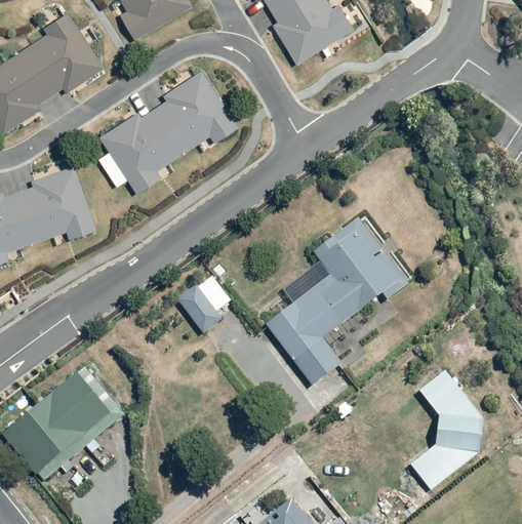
[(120,13),(136,36),(193,4),(191,0),(120,0),(126,9),(120,13)]
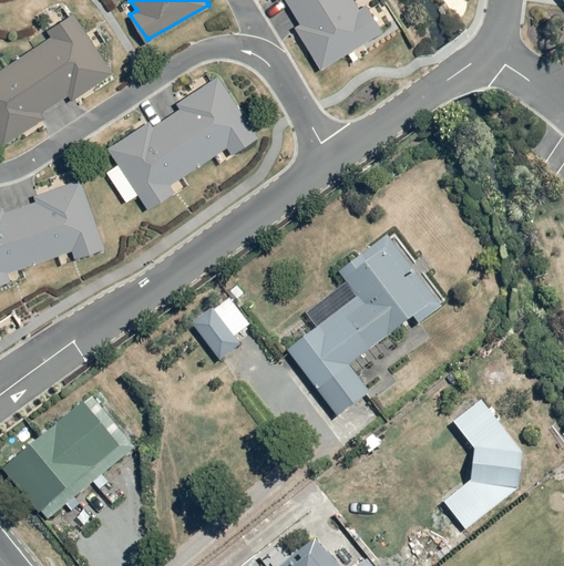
[(278,0),(320,68),(387,30),(369,1),(361,6),(357,0),(278,0)]
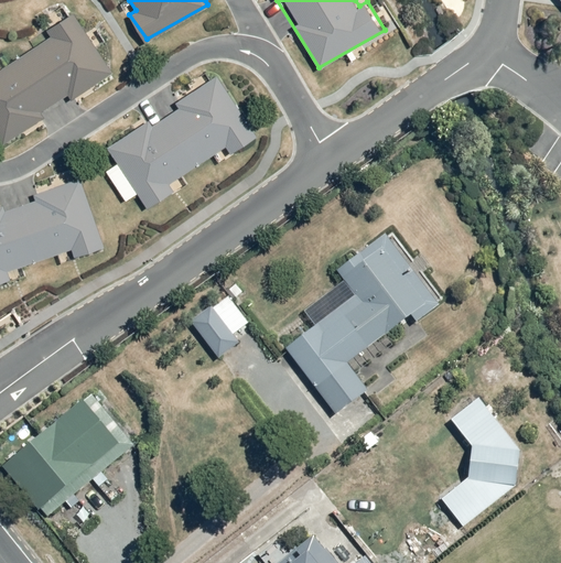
[(0,141),(2,145),(115,69),(75,11),(47,28),(50,35),(0,66),(0,141)]
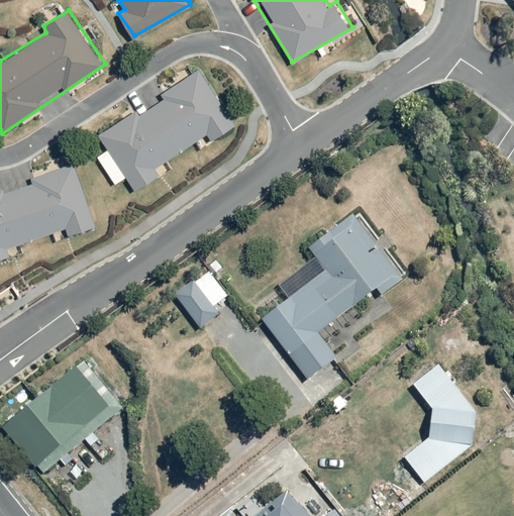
[(200,67),(134,109),(98,135),(133,189),(160,173),(156,167),(205,134),(210,138),(235,122),(200,67)]
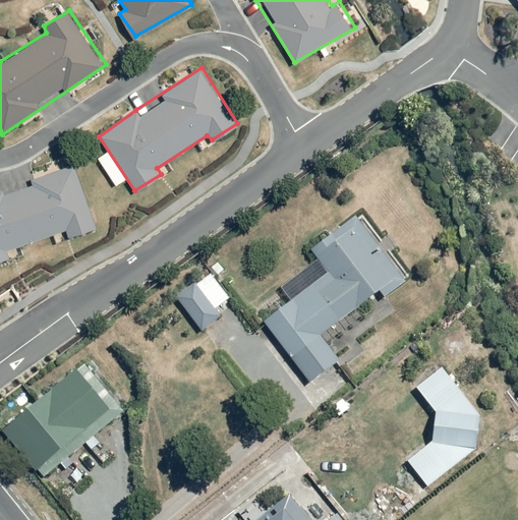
[(74,162),(0,186),(0,258),(8,256),(6,249),(65,228),(68,236),(97,227),(74,162)]
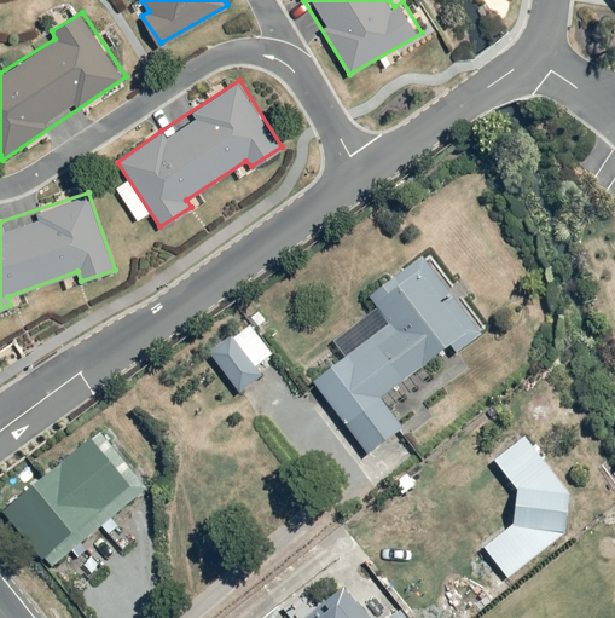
[(483,333),(422,255),(371,294),(390,323),(312,379),(366,456),(404,428),(382,398),(450,347),(457,354),(483,333)]
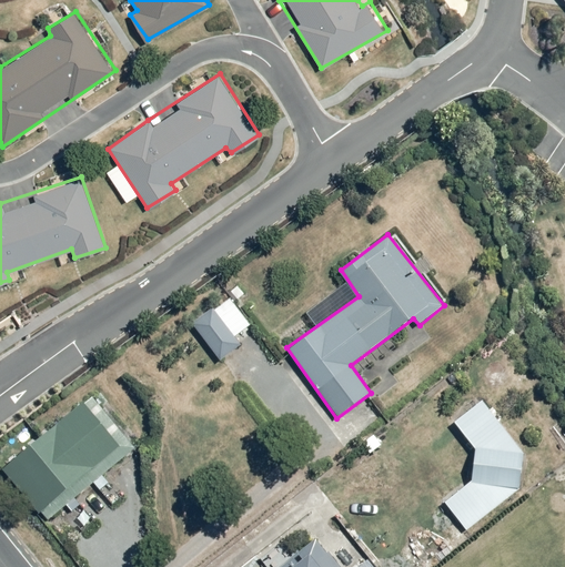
[(192,325),(219,360),(240,343),(232,335),(248,325),(229,299),(192,325)]
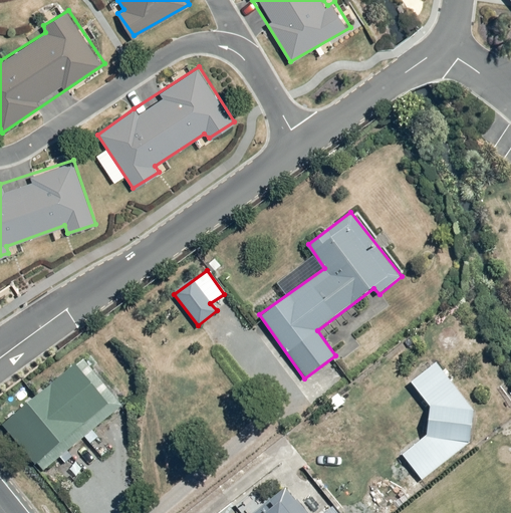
[(2,423),(39,469),(122,406),(82,355),(34,391),(38,398),(2,423)]
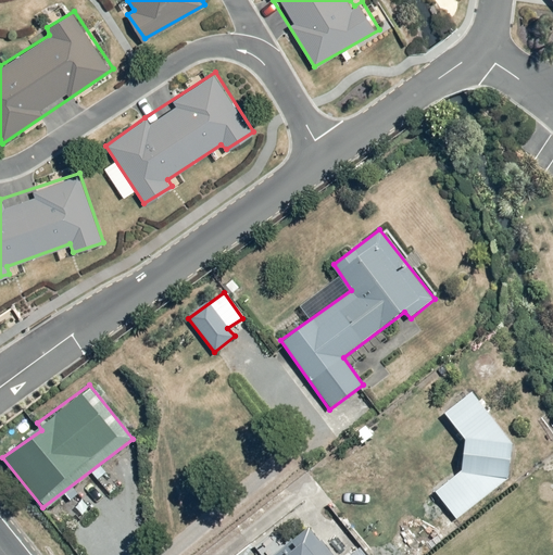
[(452,471),(429,488),(454,518),(508,479),(513,442),(473,391),(438,418),(456,443),(452,471)]
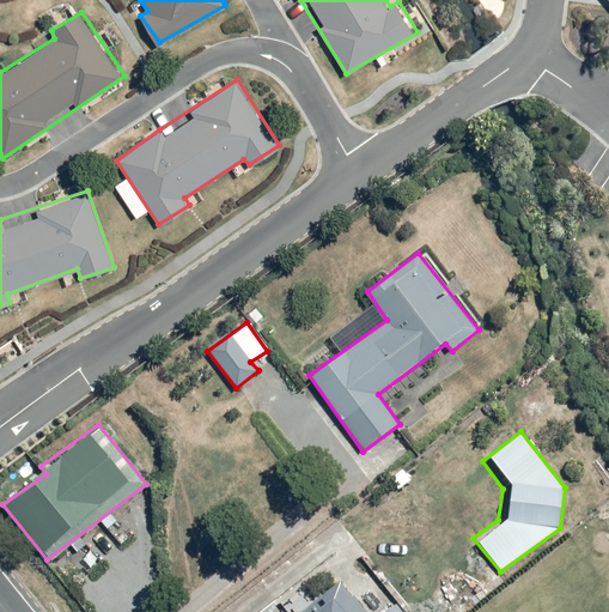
[(428,611),(412,591),(379,611),(367,611),(342,579),(296,611),(428,611)]
